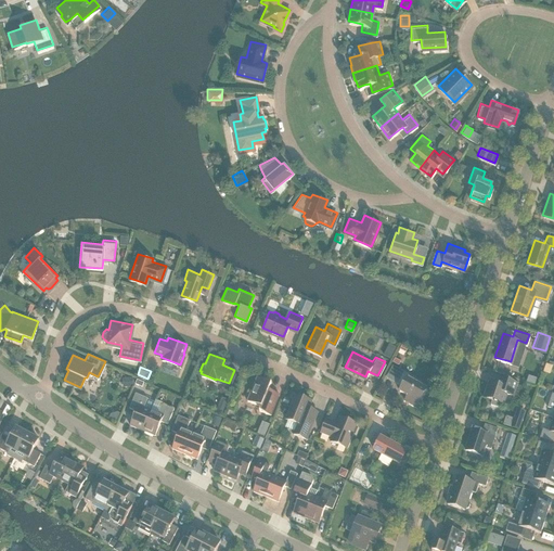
[(402,368),(395,380),(401,383),(398,387),(407,392),(404,395),(403,397),(404,397),(408,399),(415,404),(425,385),(406,374),(408,371),(402,368)]
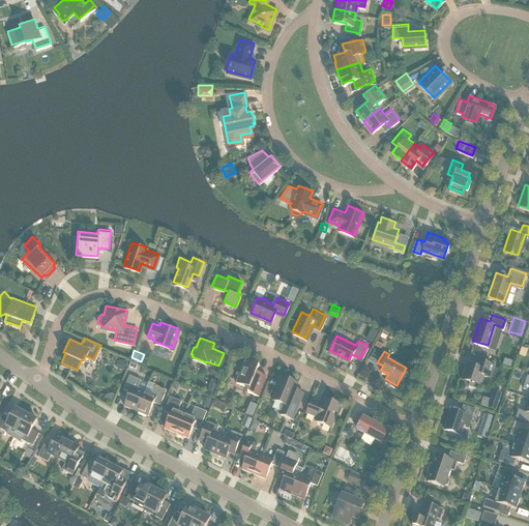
[(116,367),(126,366),(126,357),(116,357),(116,367)]
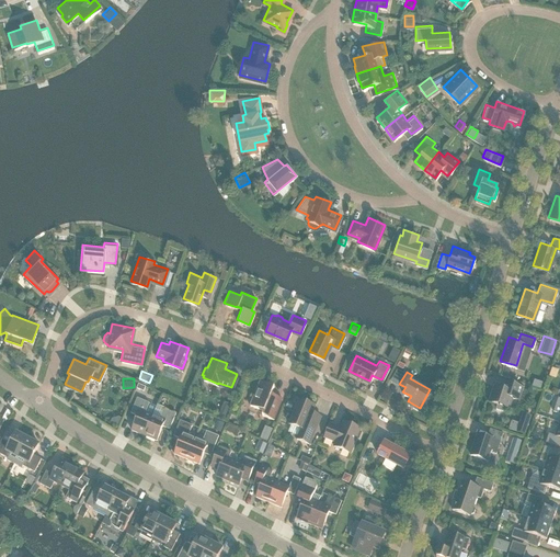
[(273,417),(282,396),(271,391),(273,384),(259,378),(249,402),(263,408),(261,412),(273,417)]
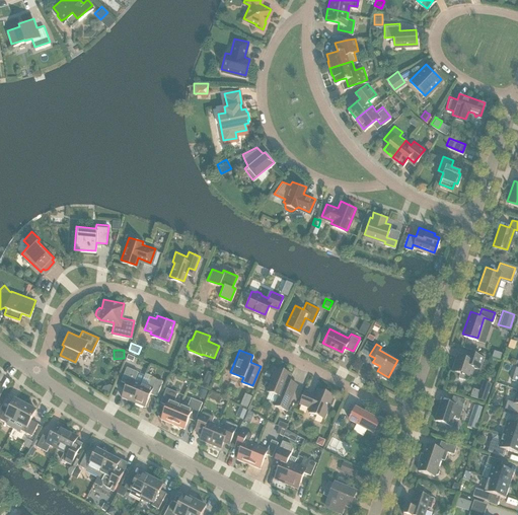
[(133,361),(136,355),(127,351),(125,358),(133,361)]
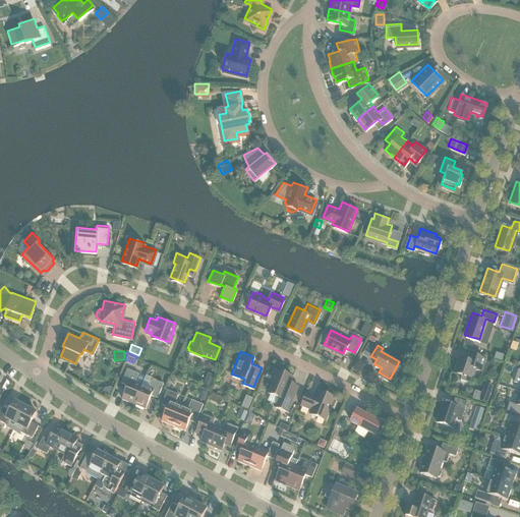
[(481,368),(484,357),(472,352),(469,359),(458,355),(453,369),(461,372),(460,377),(467,379),(469,375),(472,376),(475,366),(481,368)]
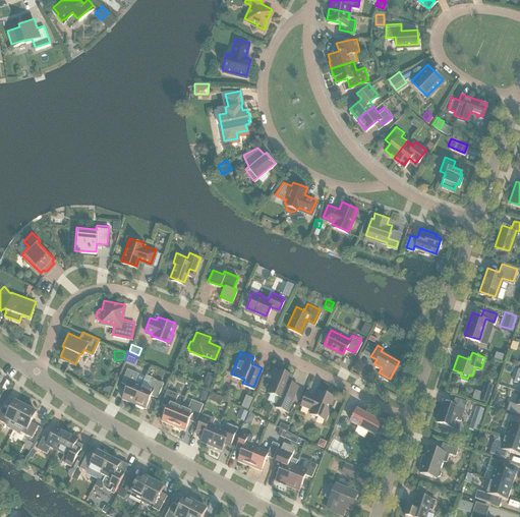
[(121,396),(132,401),(140,382),(133,379),(136,370),(125,366),(120,380),(126,383),(121,396)]
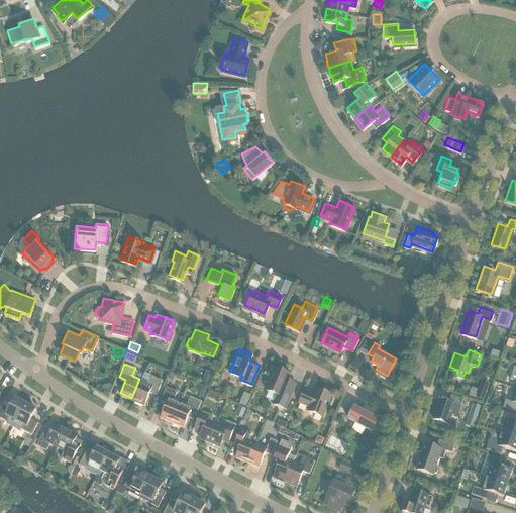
[(285,406),(295,381),(287,378),(289,371),(275,365),(265,387),(277,392),(273,401),(285,406)]
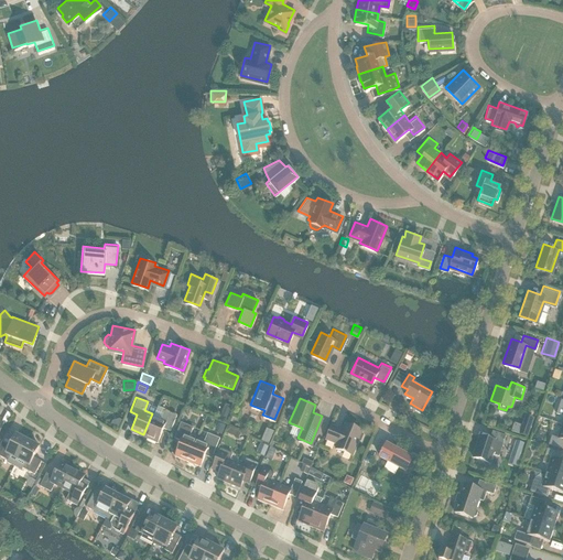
[(159,416),(152,413),(143,434),(157,440),(162,424),(169,428),(175,412),(163,408),(159,416)]
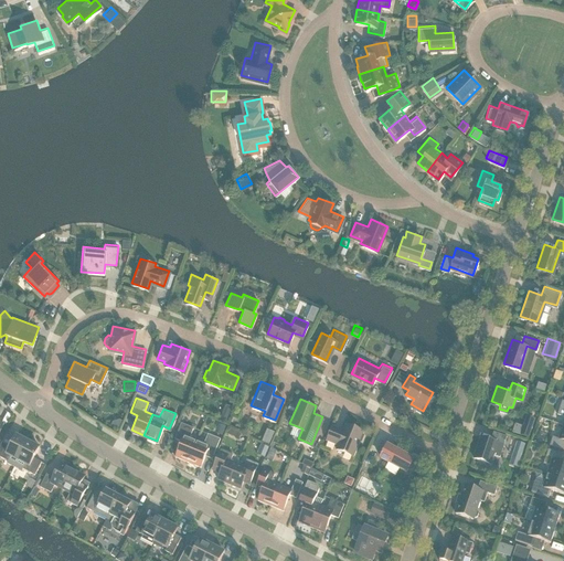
[(533,415),(529,414),(525,413),(522,423),(514,420),(511,429),(519,432),(528,434),(533,415)]
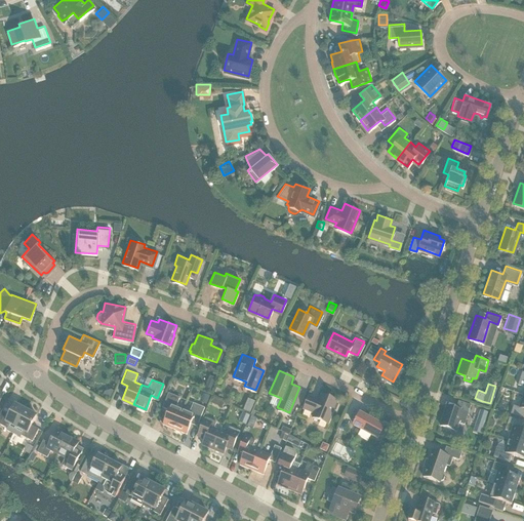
[(108,387),(106,388),(104,389),(103,392),(109,395),(113,388),(110,387),(108,387)]
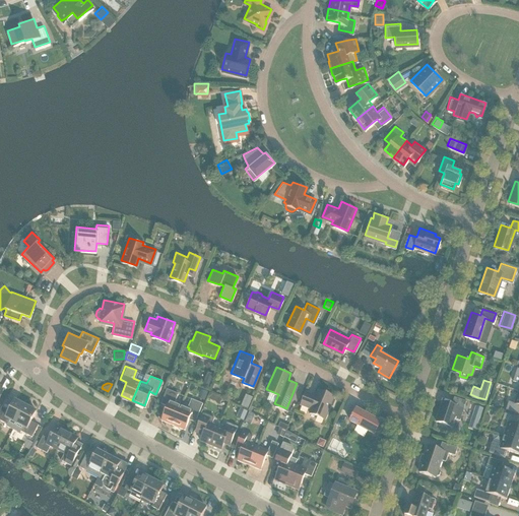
[(172,422),(180,402),(174,400),(177,391),(166,386),(159,400),(166,403),(160,417),(172,422)]
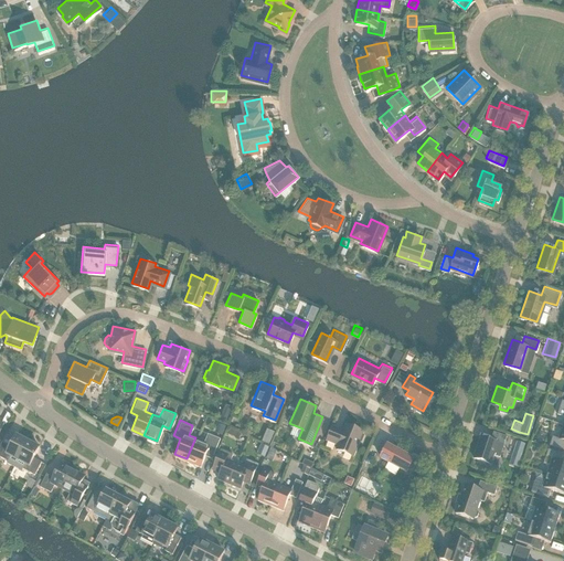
[(222,422),(220,420),(217,420),(213,429),(221,432),(225,423),(222,422)]
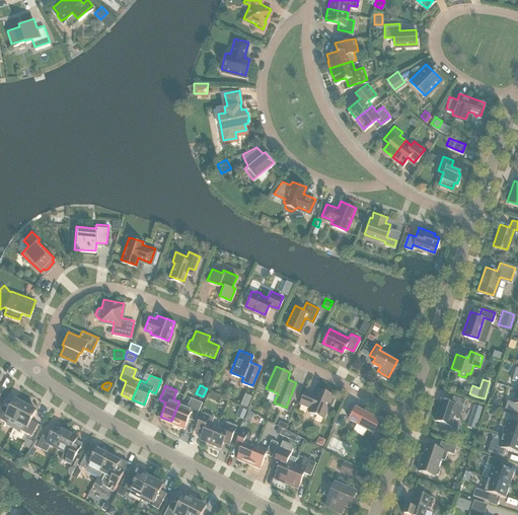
[(333,393),(317,387),(314,393),(304,388),(299,400),(309,406),(308,410),(323,416),(328,401),(330,402),(334,396),(331,395),(333,393)]
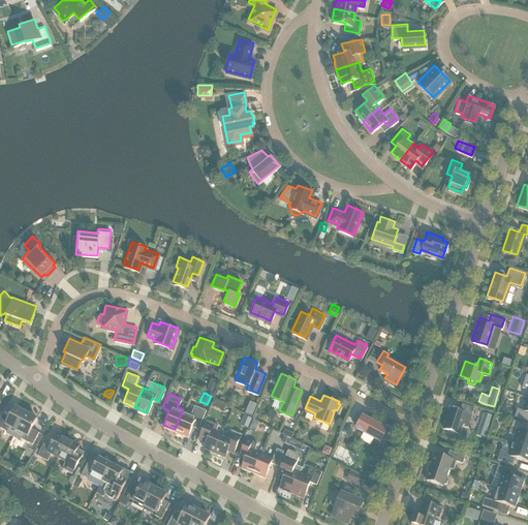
[(527,395),(526,395),(522,407),(517,405),(514,413),(527,418),(527,415),(527,395)]
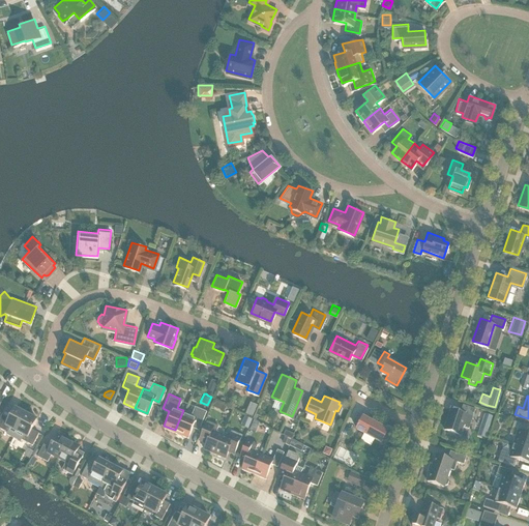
[(468,426),(474,406),(462,402),(460,409),(450,406),(443,427),(459,432),(462,424),(468,426)]
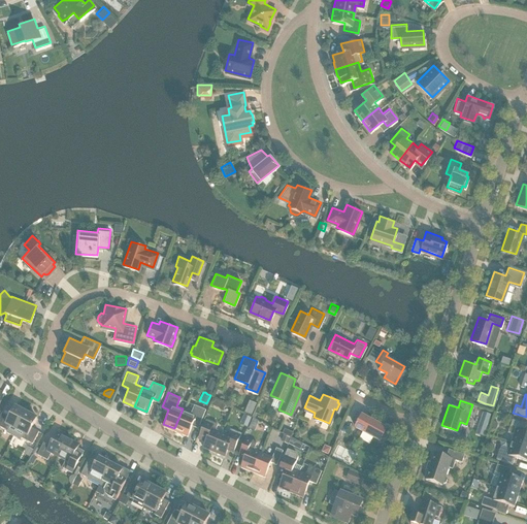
[(183,408),(174,428),(187,433),(193,419),(199,421),(205,406),(193,402),(190,412),(183,408)]
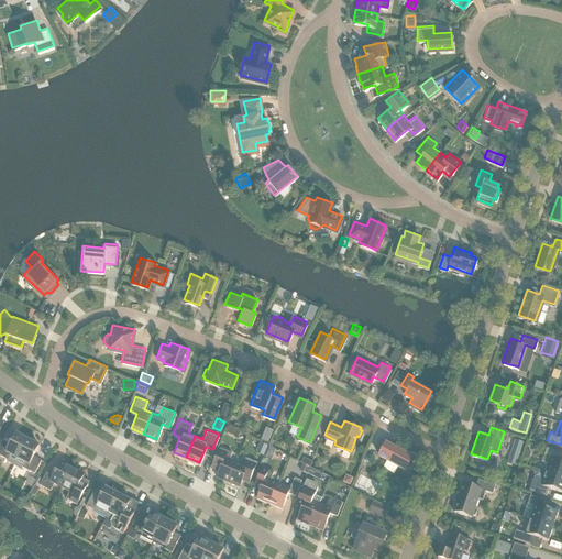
[(13,462),(28,435),(20,430),(19,433),(14,430),(9,440),(1,437),(0,438),(0,452),(7,456),(6,458),(13,462)]
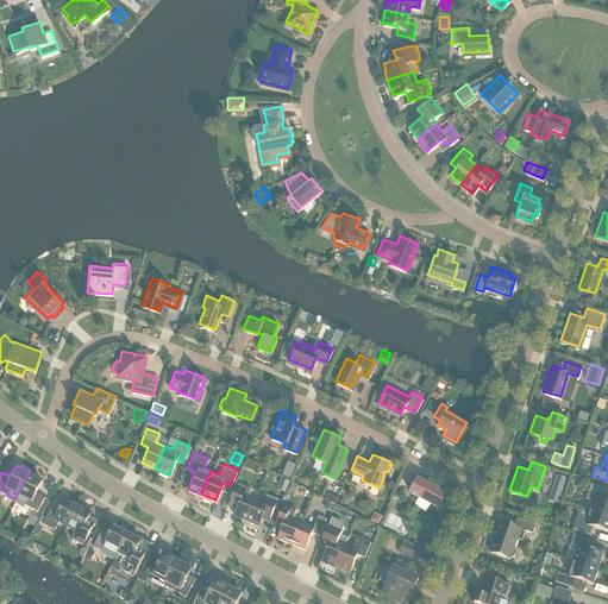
[(30,470),(14,499),(23,503),(24,501),(36,508),(44,494),(36,490),(42,478),(37,476),(38,473),(30,470)]
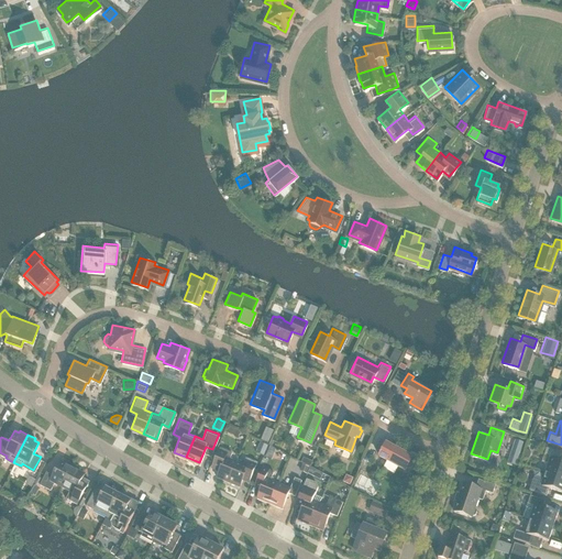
[(519,438),(517,437),(514,436),(506,459),(514,462),(522,439),(519,438)]
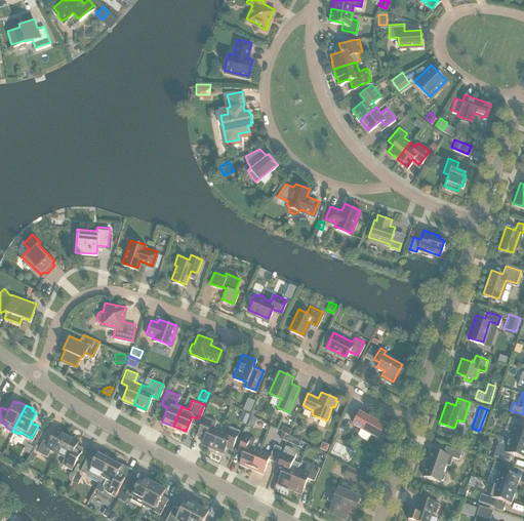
[(245,422),(249,411),(241,408),(238,418),(245,422)]
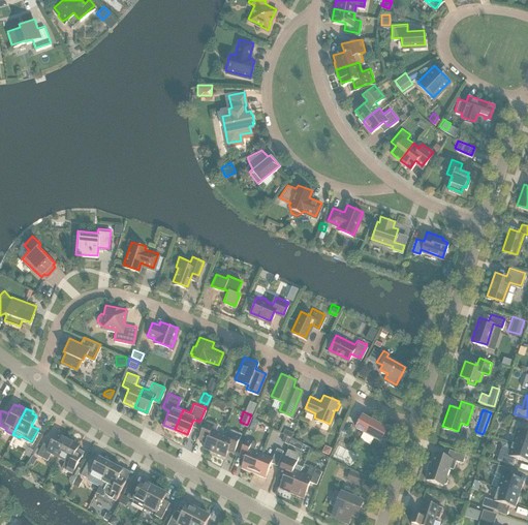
[(379,438),(385,427),(362,413),(355,425),(379,438)]
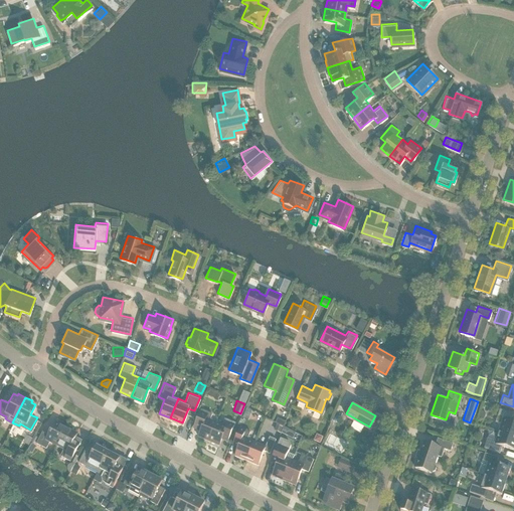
[(208,438),(215,419),(209,416),(211,410),(200,406),(200,408),(199,407),(192,426),(199,429),(197,434),(208,438)]
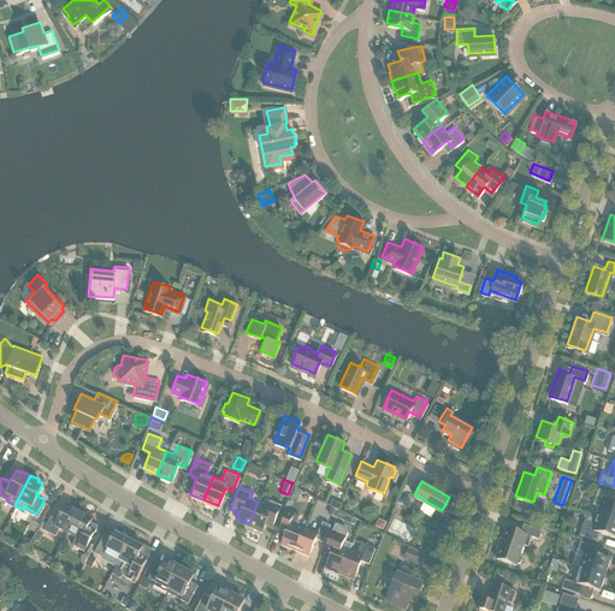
[(296,498),(300,488),(294,486),(289,496),(296,498)]
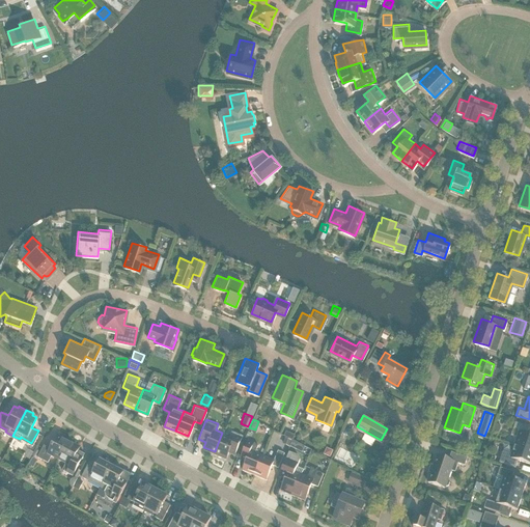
[(513,441),(529,446),(529,432),(526,431),(528,423),(514,419),(509,432),(515,434),(513,441)]
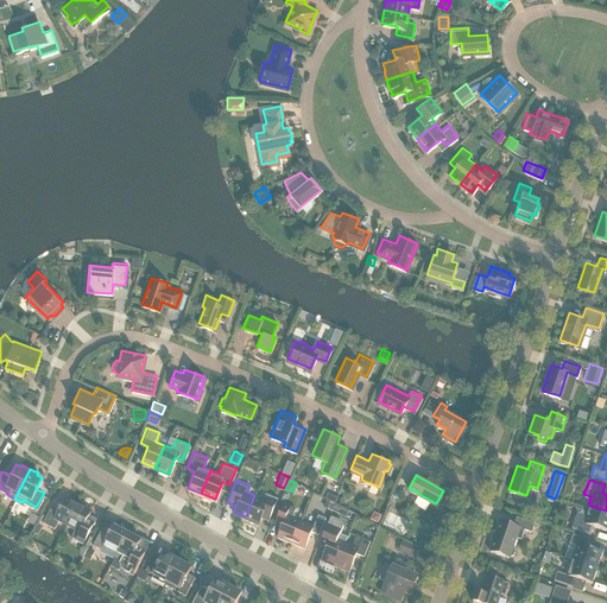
[(334,493),(332,492),(327,489),(324,495),(333,499),(336,494),(334,493)]
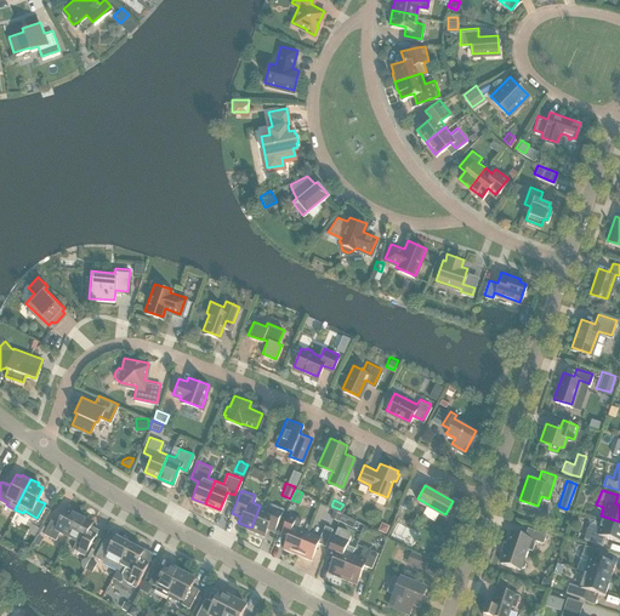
[(260,506),(251,528),(263,532),(269,517),(277,519),(283,506),(269,501),(267,508),(260,506)]
